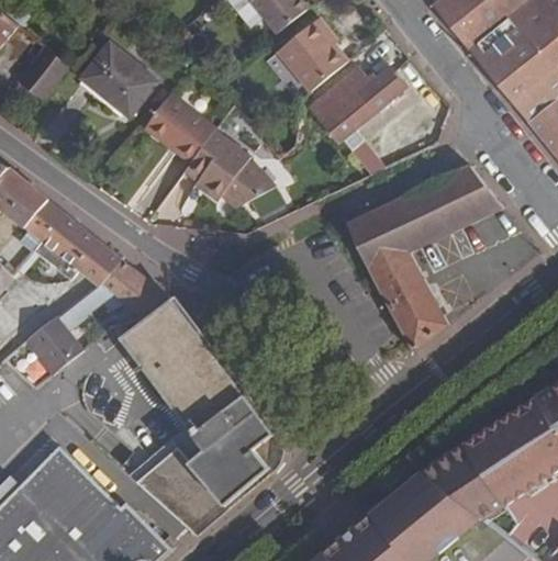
[(224,0),(247,27),(261,17),(247,0),(224,0)]
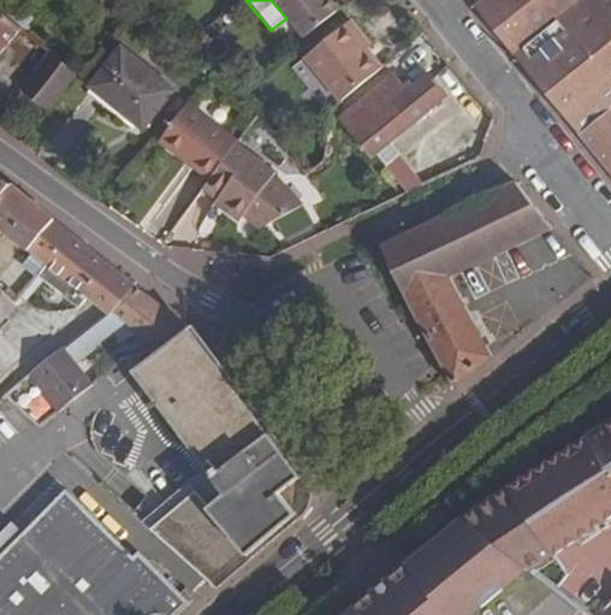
[(301,36),(336,7),(330,0),(271,0),(286,18),(301,36)]
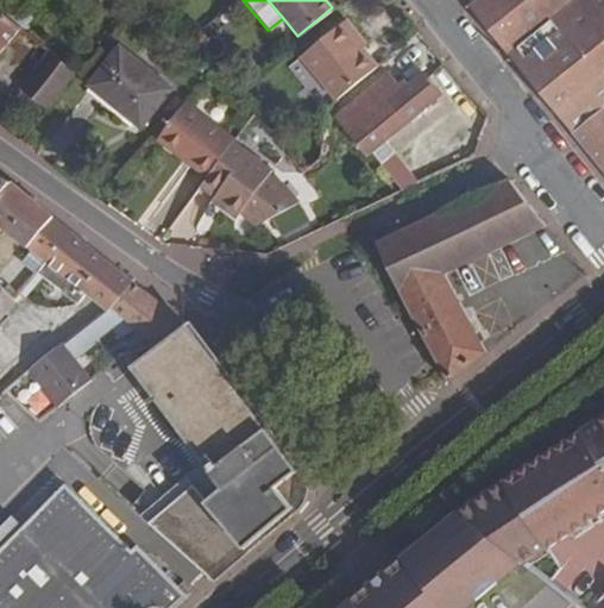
[(474,0),(469,6),(508,55),(568,4),(565,0),(474,0)]
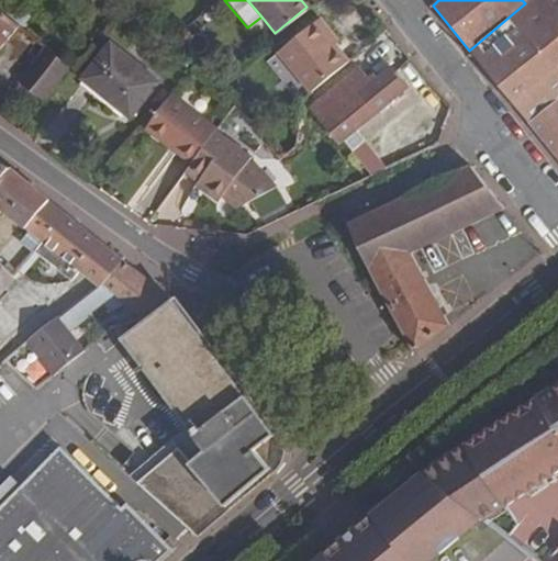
[(529,0),(525,3),(469,51),(557,159),(557,103),(555,100),(557,97),(557,0),(529,0)]
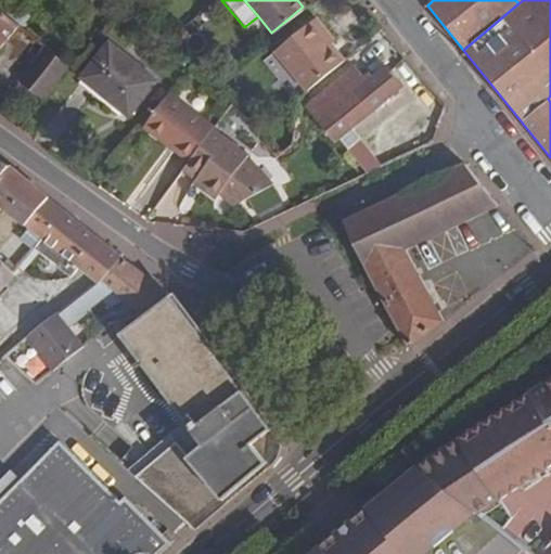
[(0,42),(15,25),(0,12),(0,42)]
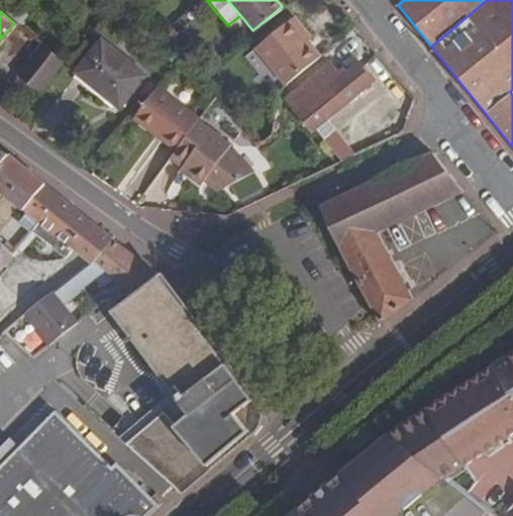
[(283,84),(317,56),(305,41),(298,33),(302,30),(290,16),(253,47),(283,84)]
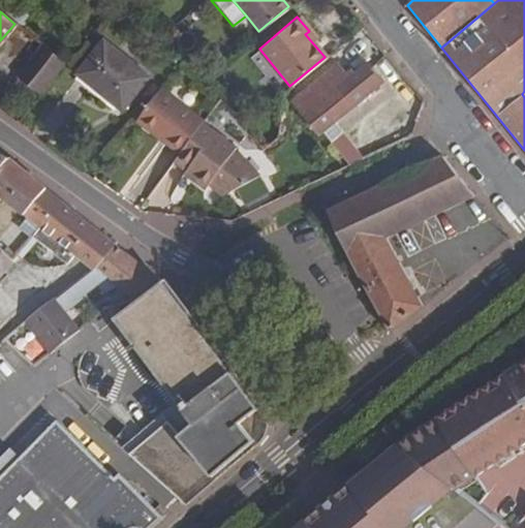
[(315,39),(309,31),(305,34),(312,42),(315,39)]
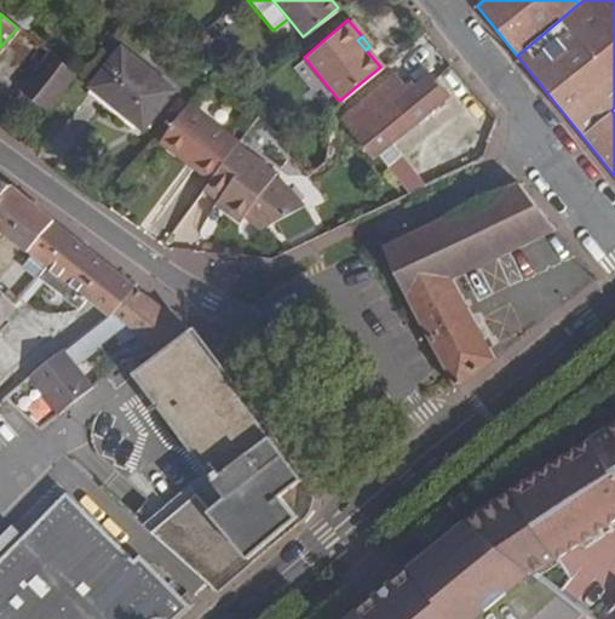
[(139,129),(171,90),(118,49),(87,86),(139,129)]
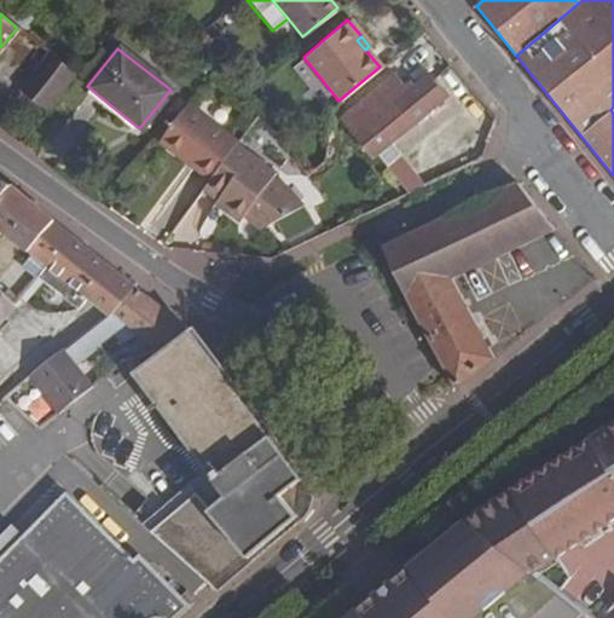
[(16,88),(44,110),(74,71),(46,50),(16,88)]
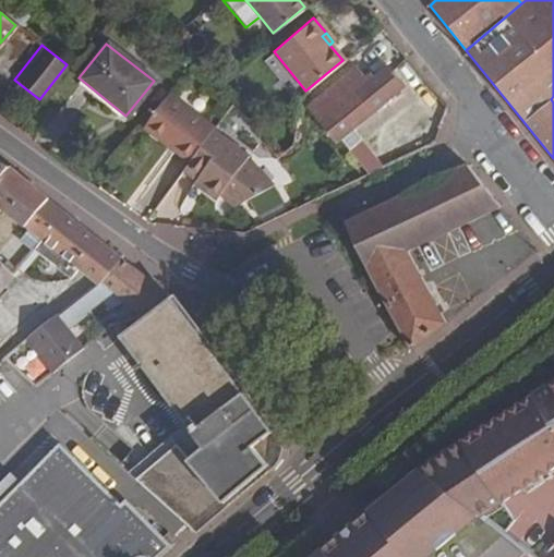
[(304,107),(334,142),(337,140),(350,129),(401,86),(385,67),(372,77),(369,73),(363,77),(353,67),(304,107)]
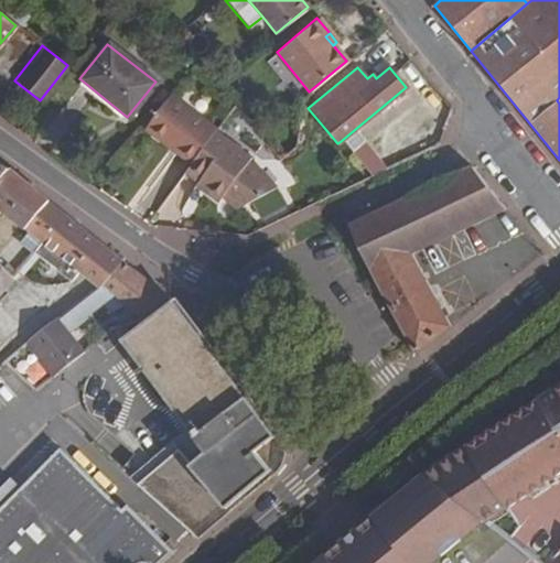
[(213,130),(214,129),(168,94),(142,129),(187,163),(213,130)]
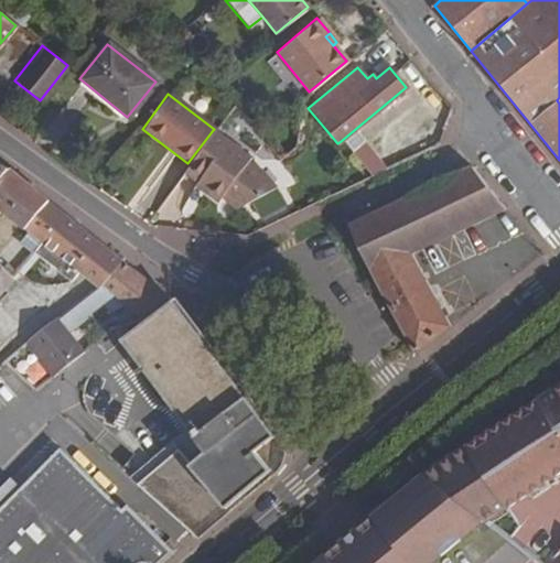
[(239,206),(275,187),(260,173),(246,162),(249,157),(213,130),(187,163),(185,168),(197,177),(195,181),(218,198),(219,197),(223,194),(239,206)]
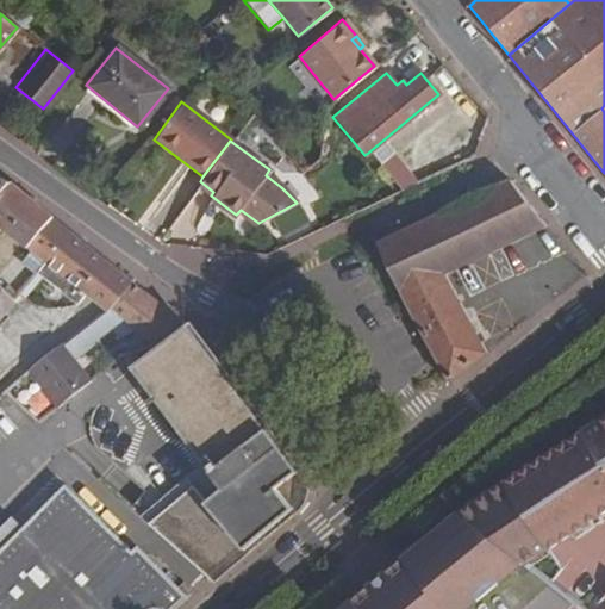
[(368,153),(378,163),(391,151),(382,141),(368,153)]
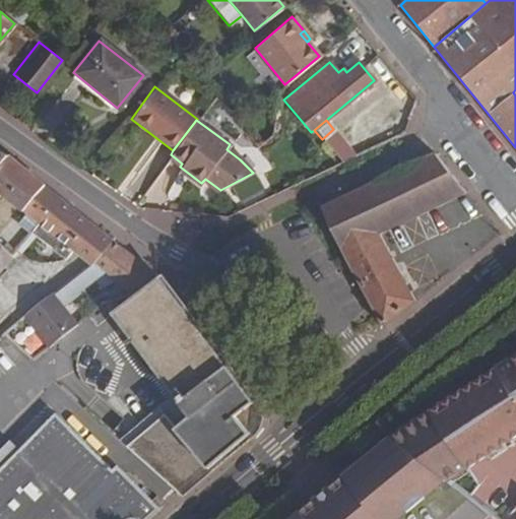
[(368,149),(391,138),(386,126),(362,137),(368,149)]
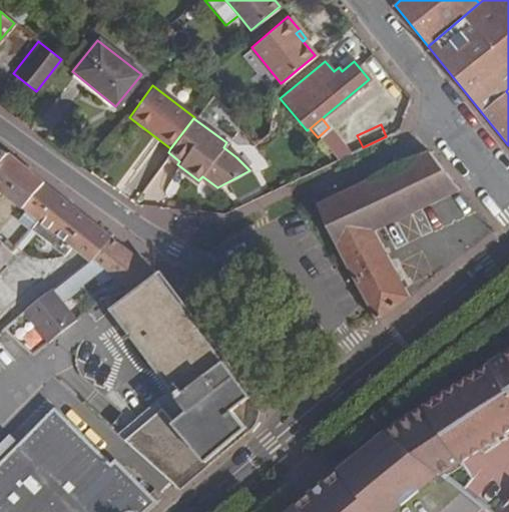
[(408,297),(372,229),(457,189),(426,150),(314,203),(376,322),(408,297)]
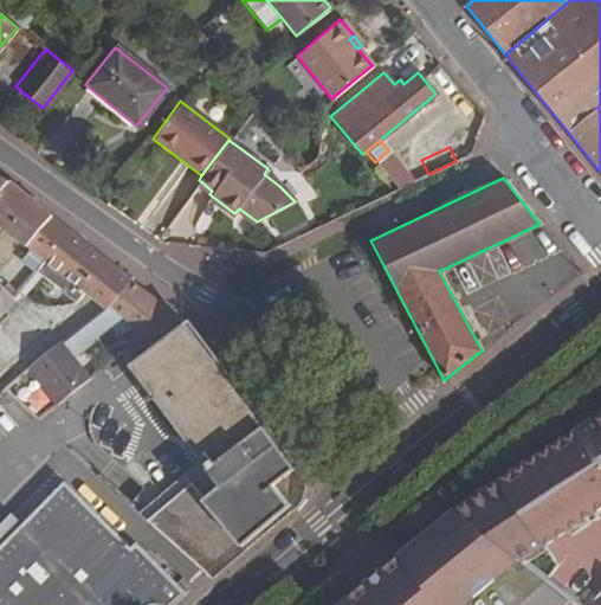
[(199,180),(195,184),(209,194),(212,191),(199,180)]
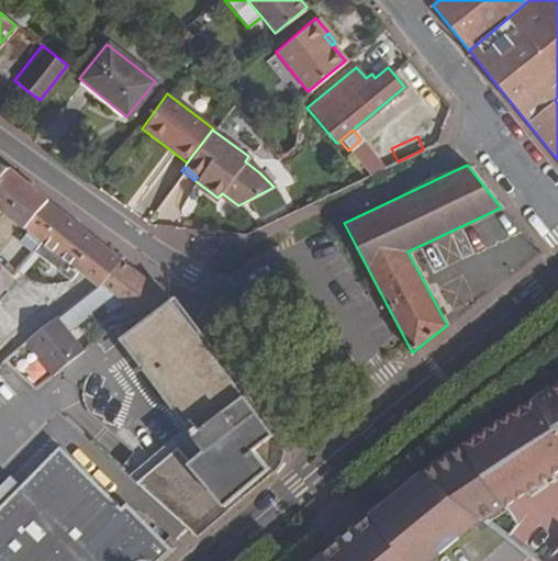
[(22,227),(45,200),(6,168),(0,175),(0,212),(22,227)]
